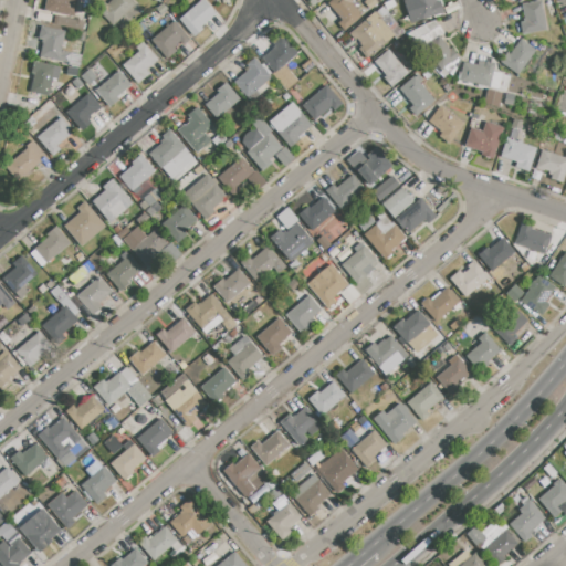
[(44,10),(45,0),(76,0),(74,17),(44,10)]
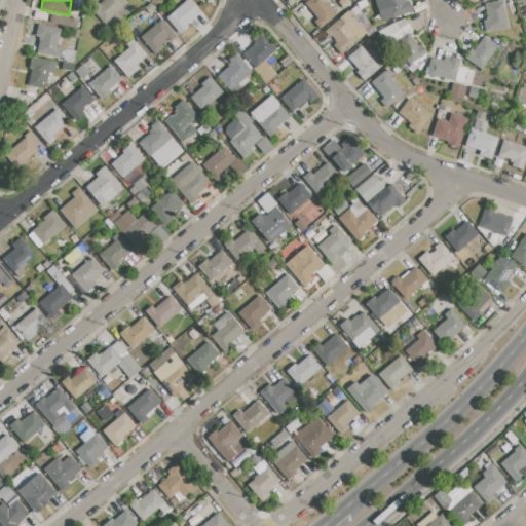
[(105,24),(92,11),(104,0),(121,0),(125,4),(105,24)]
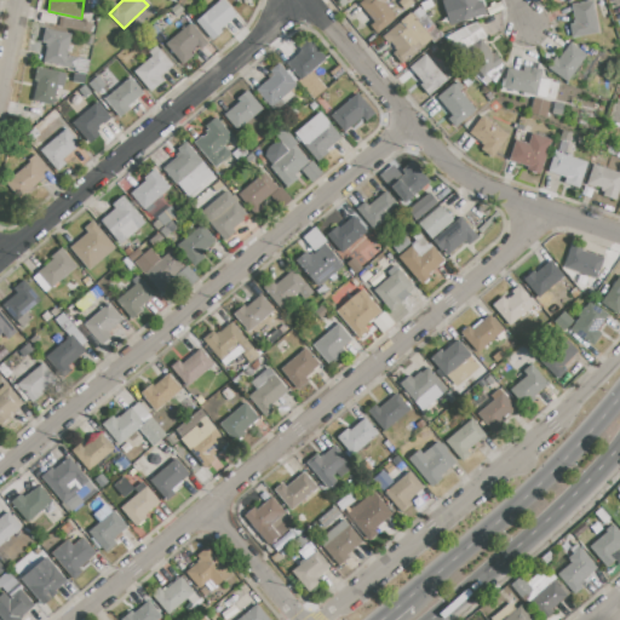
[(360,5),(365,0),(386,0),(384,3),(395,16),(375,33),(369,26),(374,22),(360,5)]
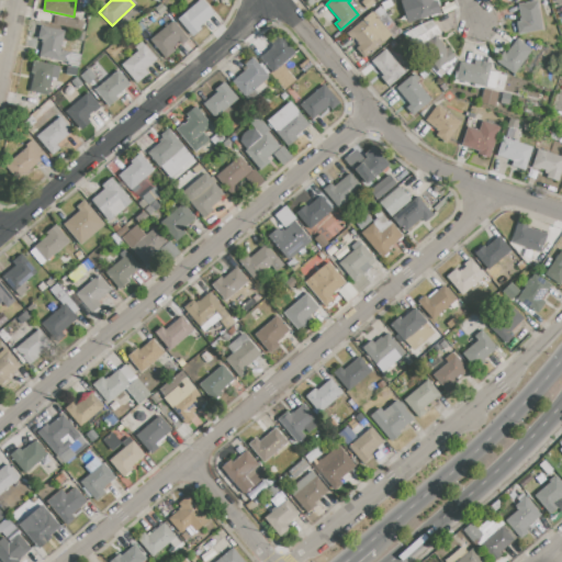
[(405,0),(431,0),(433,2),(437,1),(440,12),(417,20),(411,0),(406,1),(405,0)]
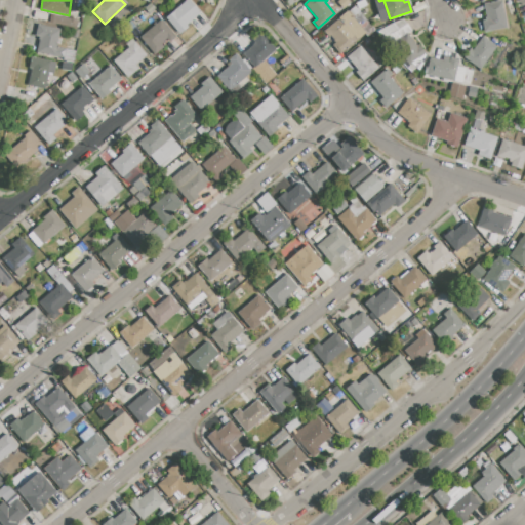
[(501,0),(507,28),(484,32),(482,21),(486,19),(483,4),(501,0)]
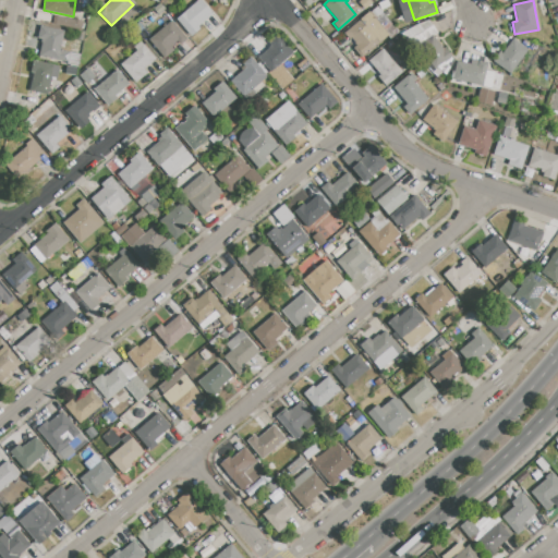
[(199,1),(210,14),(198,25),(201,27),(191,35),(178,19),(199,1)]
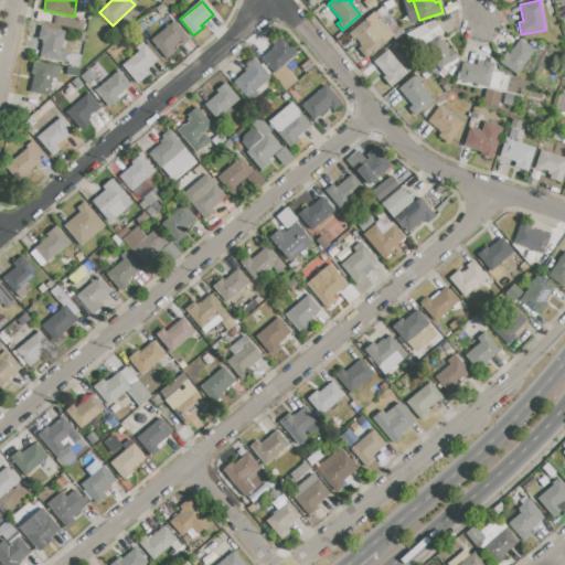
[(161,3),(167,10),(160,16),(155,9),(161,3)]
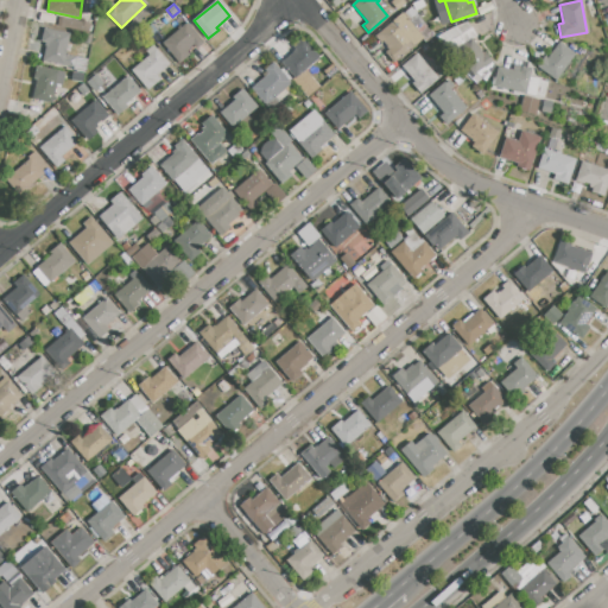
[(411,7),(435,35),(425,42),(423,38),(393,63),(385,52),(390,49),(378,36),(411,7)]
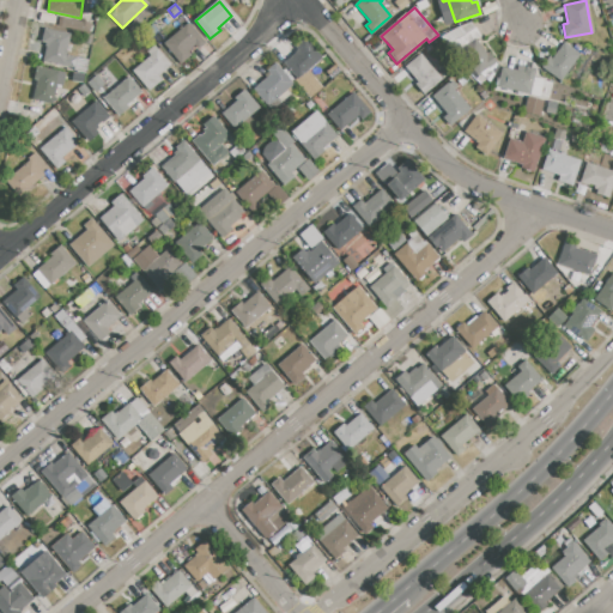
[(62,18),(91,23),(89,32),(61,28),(62,18)]
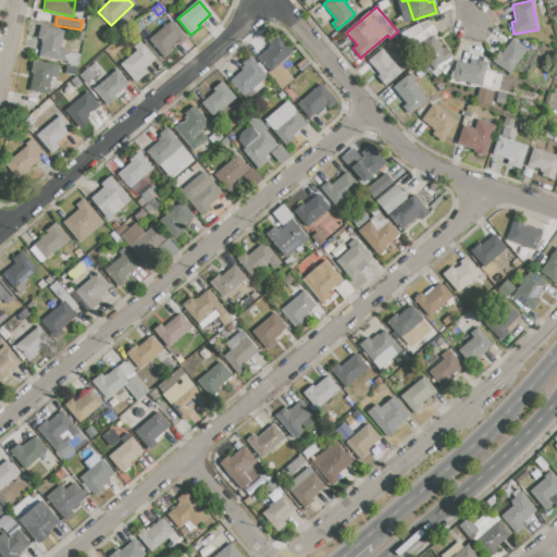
[(171,21),(186,39),(180,45),(176,41),(170,47),(173,50),(163,58),(148,40),(171,21)]
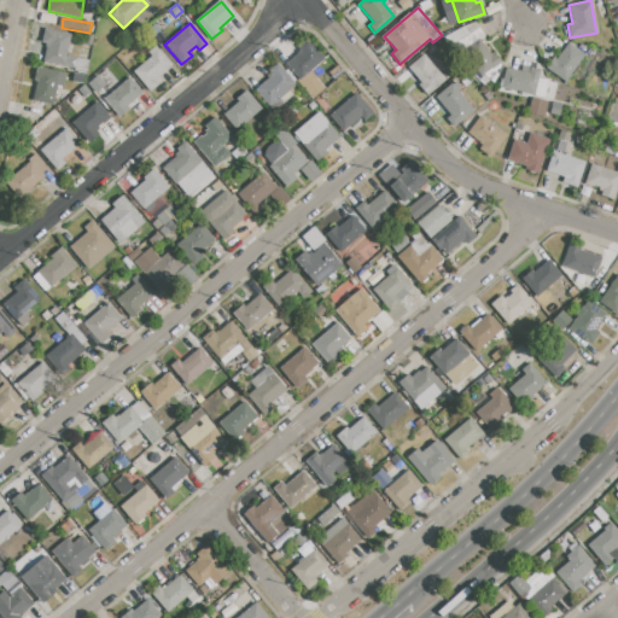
[(66,56),(89,60),(87,74),(74,71),(74,69),(42,63),(46,45),(41,44),(45,30),(50,30),(50,29),(71,34),(66,56)]
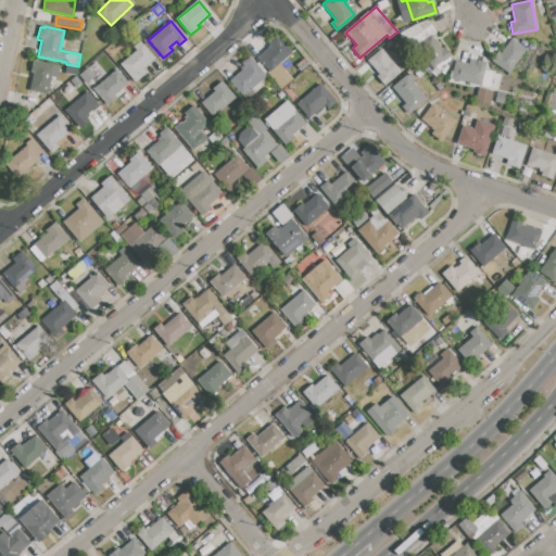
[(276,35),(291,52),(269,71),(257,57),(270,46),(267,41),(276,35)]
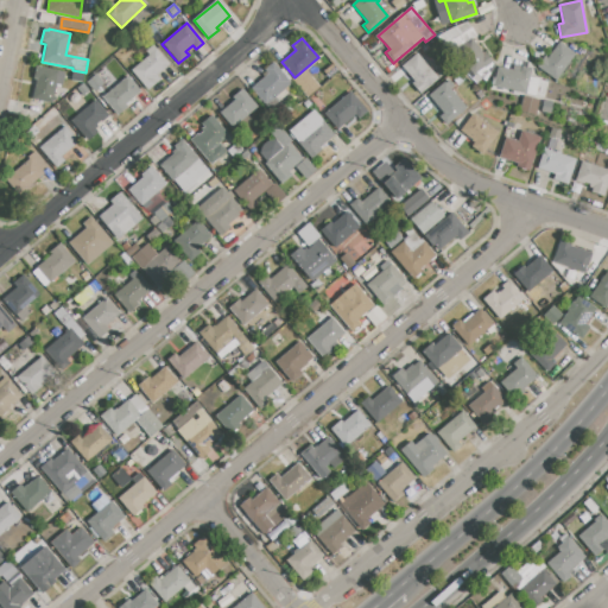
[(470,38),(481,52),(485,50),(493,62),(473,75),(455,49),(470,38)]
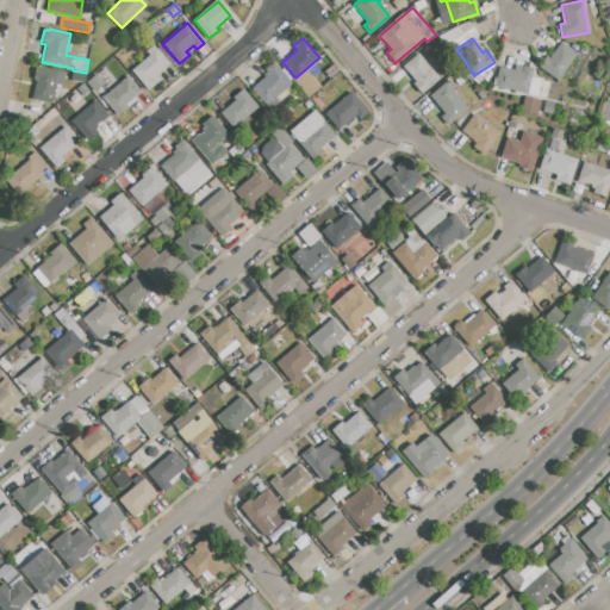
[(578,55),(558,81),(539,67),(546,56),(549,58),(561,43),(578,55)]
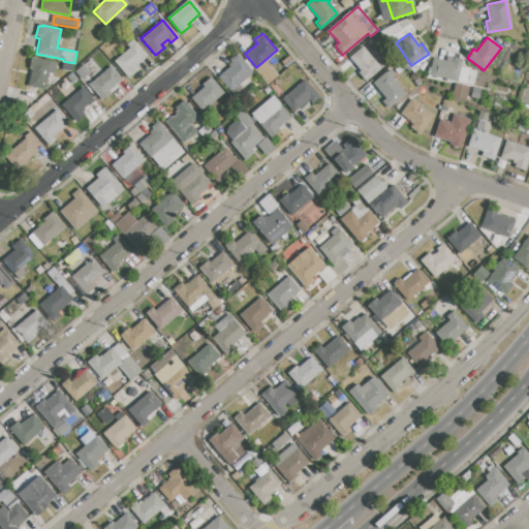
[(132,39),(147,56),(135,65),(138,69),(128,78),(115,61),(130,49),(126,44),(132,39)]
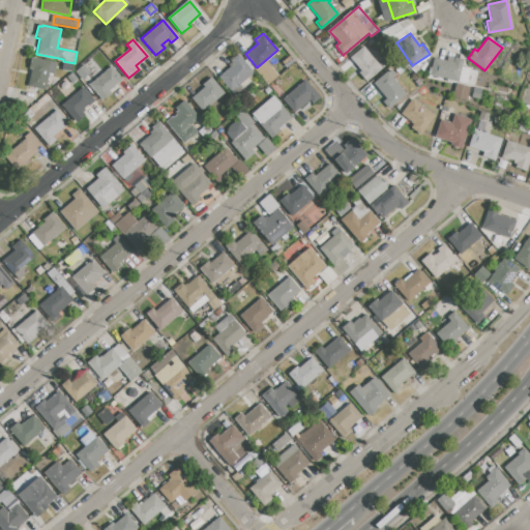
[(363,47),(382,68),(365,82),(359,74),(361,71),(350,58),(363,47)]
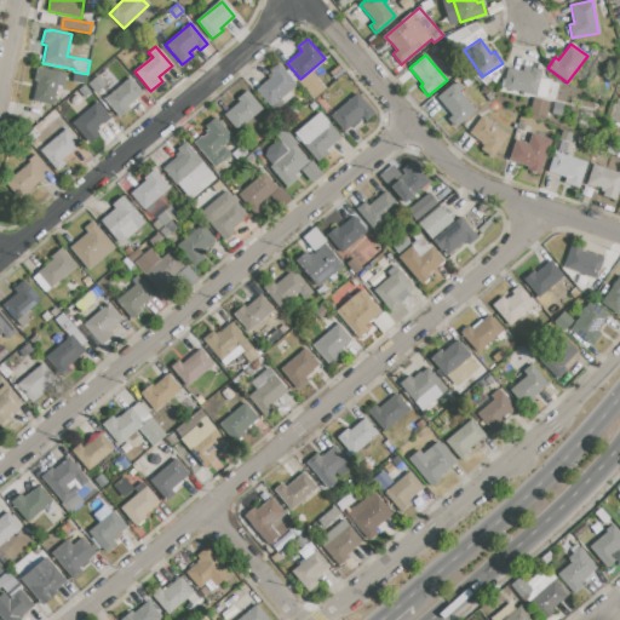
[(277,64),(297,86),(271,107),(256,90),(274,74),(270,70),(277,64)]
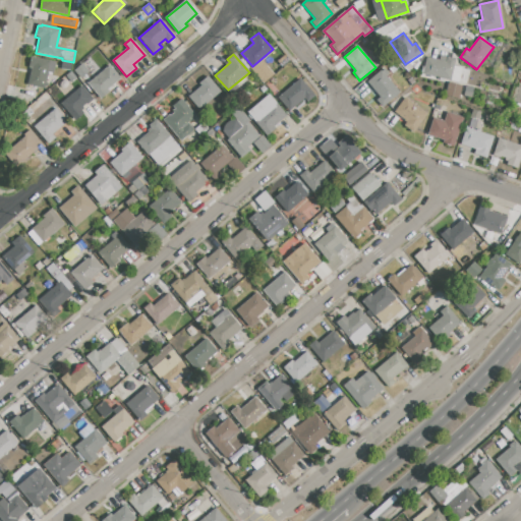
[(422,74),(426,57),(439,60),(440,56),(455,59),(454,66),(463,68),(460,82),(422,74)]
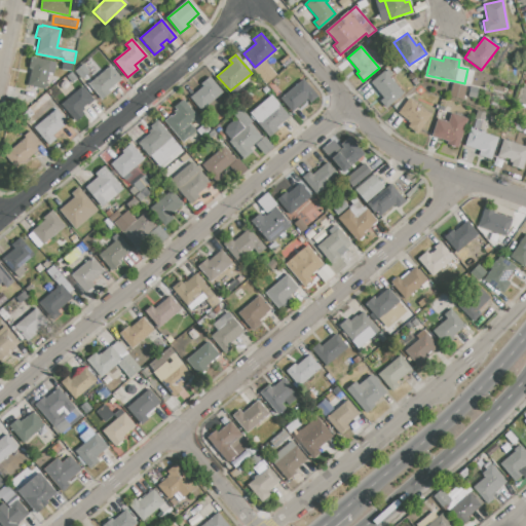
[(49,73),(46,88),(29,85),(32,70),(29,69),(32,58),(54,62),(52,74),(49,73)]
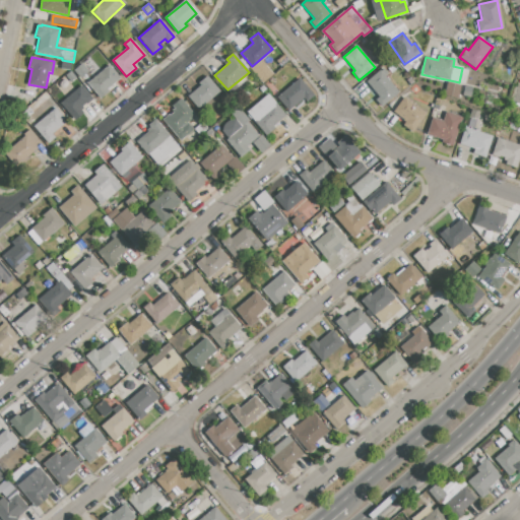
[(263,82),(271,74),(259,61),(250,68),(263,82)]
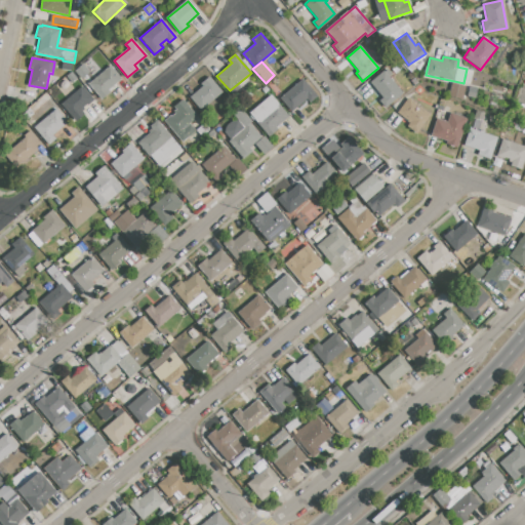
[(63,63),(72,65),(71,72),(61,70),(63,63)]
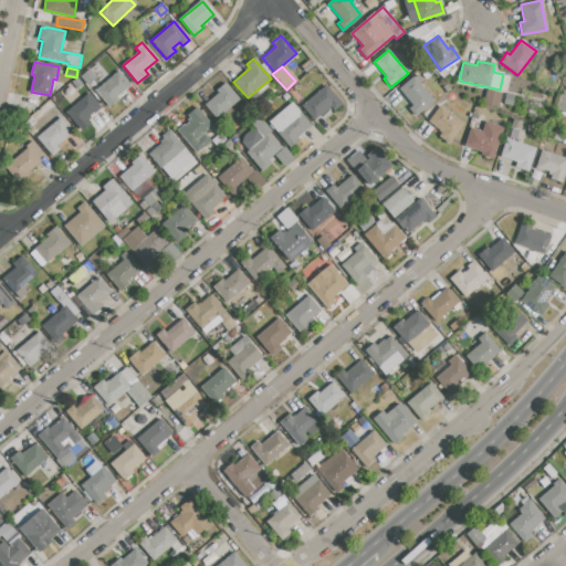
[(90,69),(97,77),(87,85),(81,76),(90,69)]
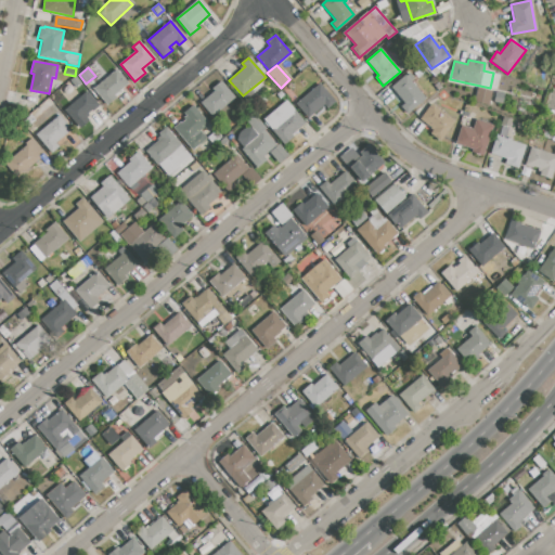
[(116,69),(128,84),(115,94),(117,97),(107,105),(93,89),(116,69)]
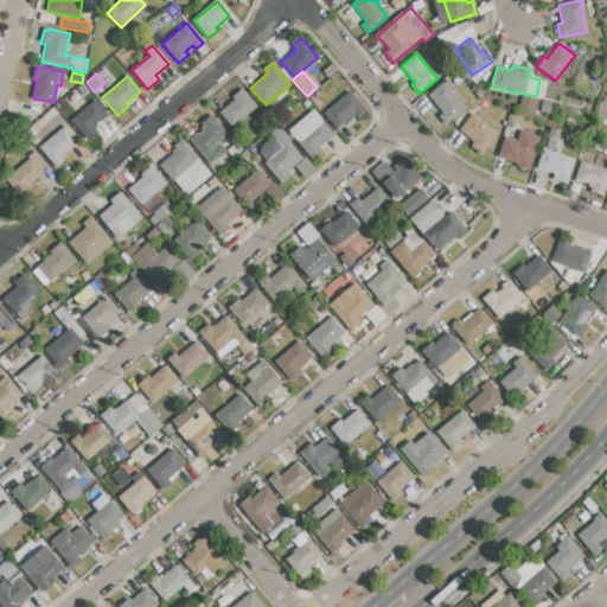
[(447,80),(452,85),(449,88),(466,108),(445,126),(438,117),(443,113),(428,95),(447,80)]
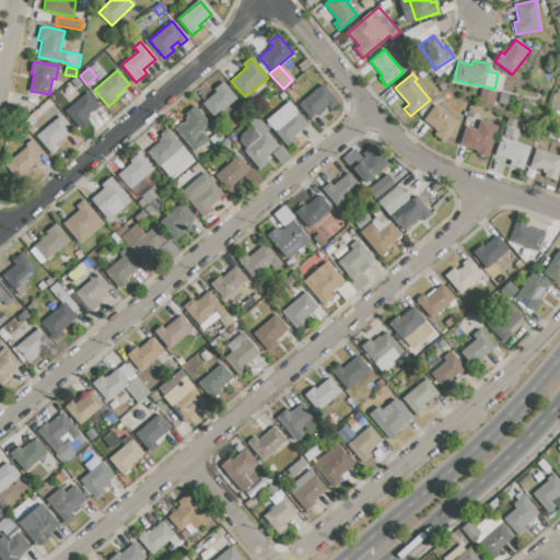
[(501,91),(526,96),(529,83),(503,78),(501,91)]
